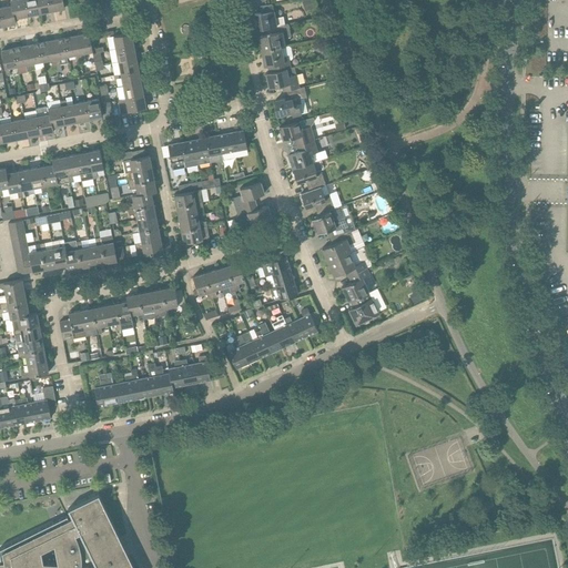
[(17,23),(14,19),(11,0),(10,0),(11,6),(0,8),(0,10),(3,27),(17,23)]
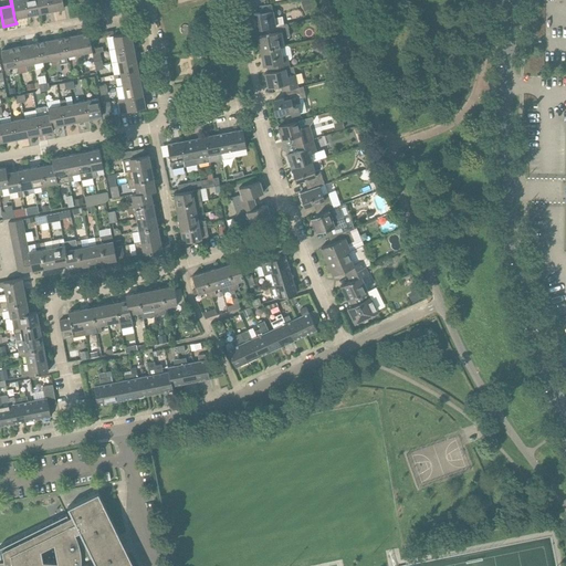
[(14,19),(27,16),(23,0),(12,0),(11,0),(14,19)]
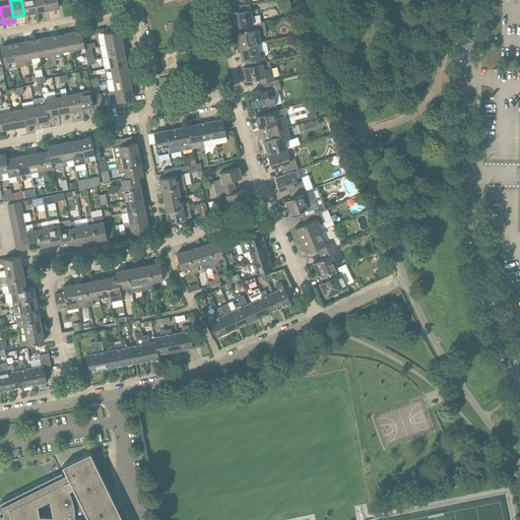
[(21,0),(24,14),(36,12),(33,0),(21,0)]
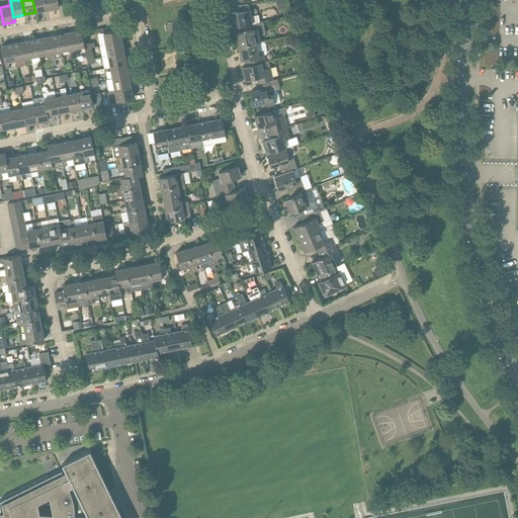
[(32,0),(35,12),(47,10),(45,0),(32,0)]
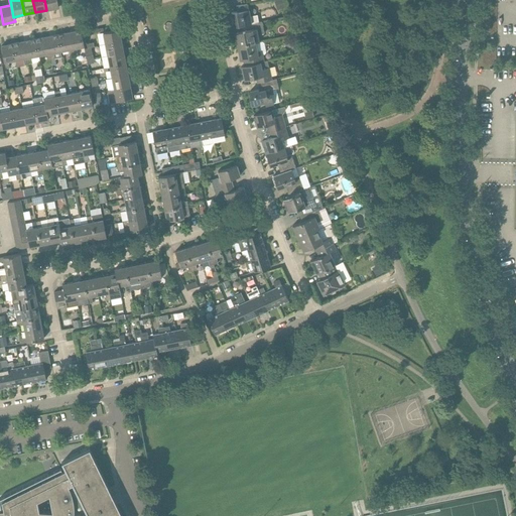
[(44,0),(46,10),(58,8),(56,0),(44,0)]
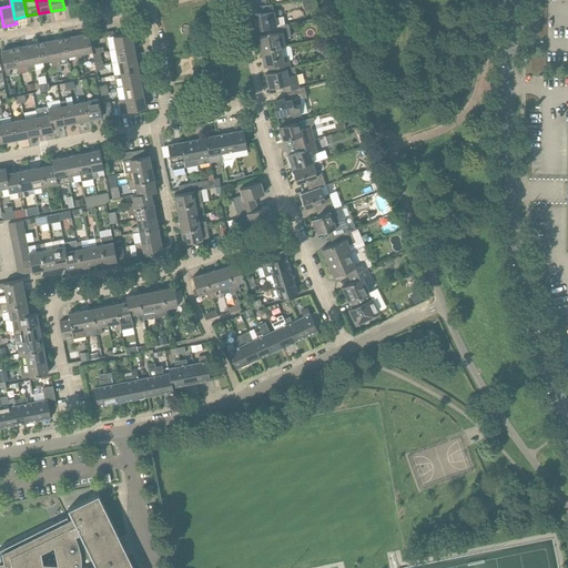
[(269,28),(276,27),(273,4),(260,7),(261,13),(254,14),(257,30),(269,28)]
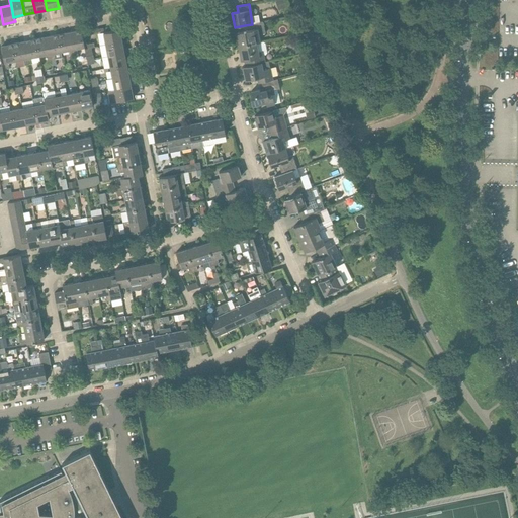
[(239,47),(256,44),(260,42),(259,35),(265,34),(263,22),(252,24),(245,25),(246,31),(236,33),(239,47)]
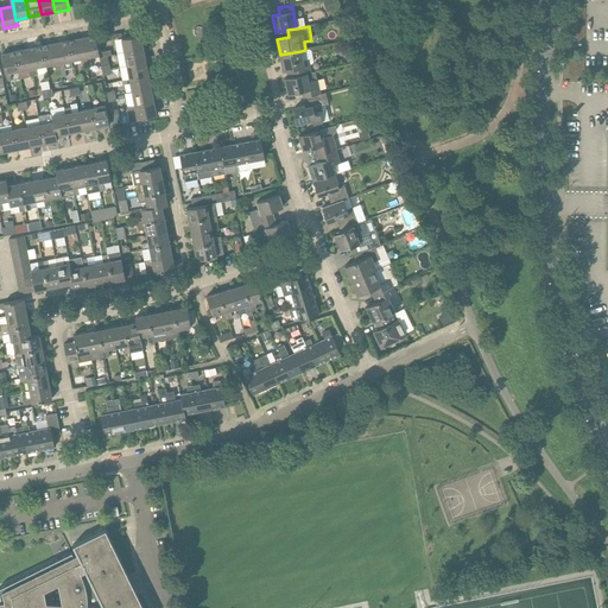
[(124,52),(144,49),(140,36),(121,39),(124,52)]
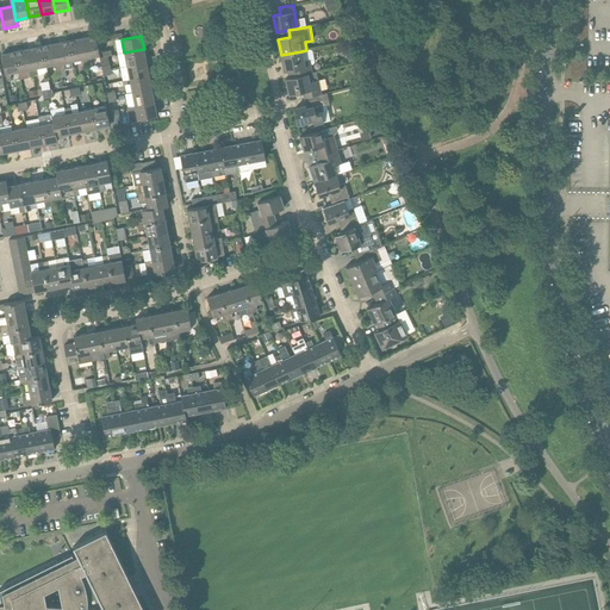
[(91,57),(99,56),(95,37),(82,39),(87,66),(92,64),(91,57)]
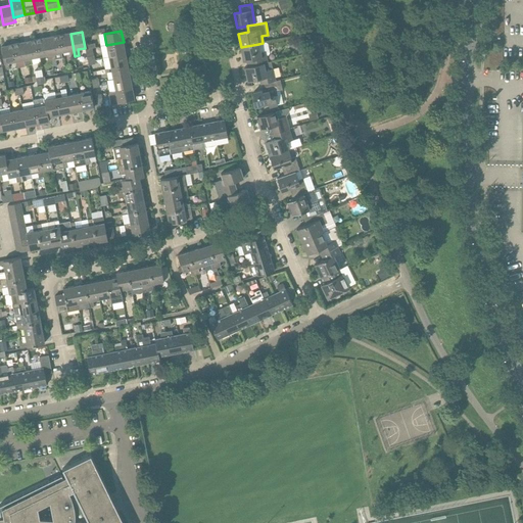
[(70,57),(75,56),(70,34),(58,36),(62,53),(69,51),(70,57)]
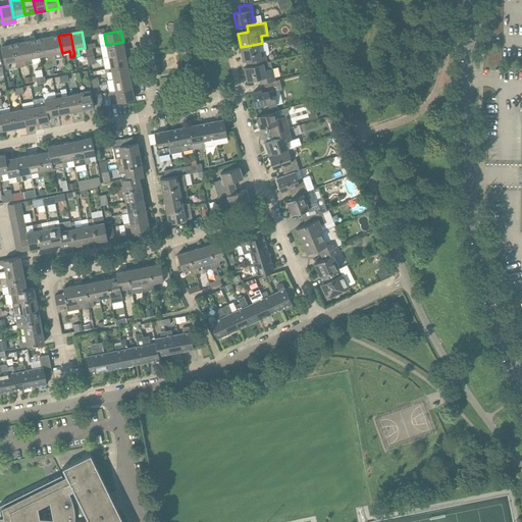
[(55,54),(62,53),(58,36),(47,38),(52,61),(56,60),(55,54)]
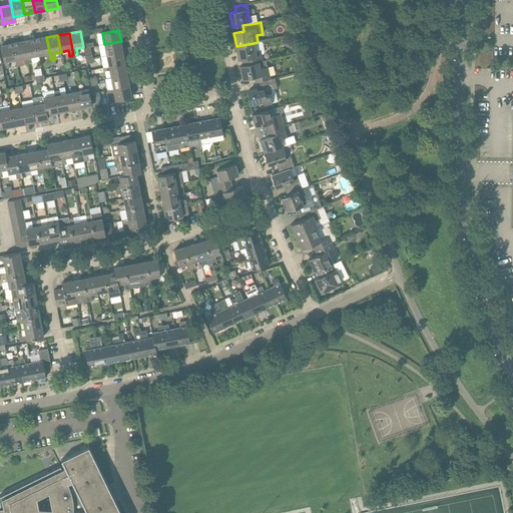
[(47,60),(51,60),(46,37),(36,39),(39,56),(46,55),(47,60)]
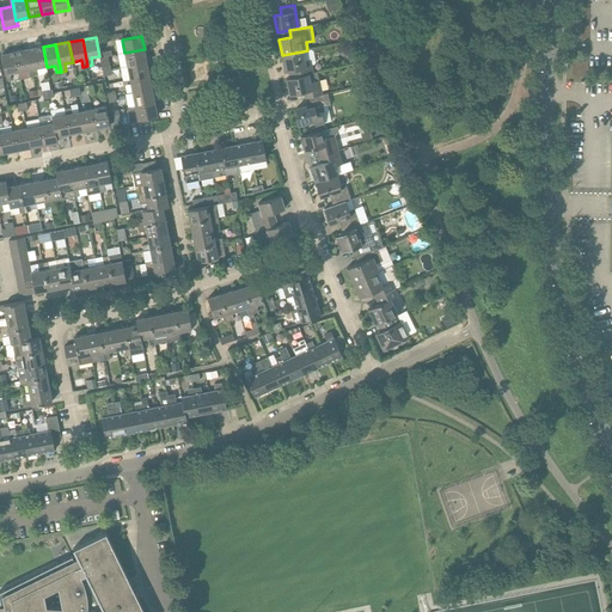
[(37,68),(47,67),(43,47),(29,50),(34,77),(38,75),(37,68)]
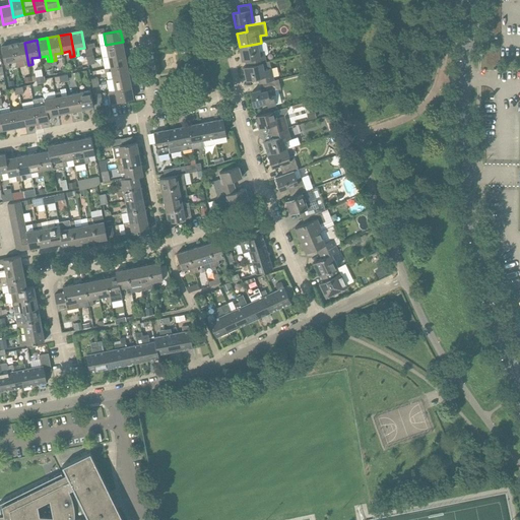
[(109,57),(125,53),(123,42),(106,45),(109,57)]
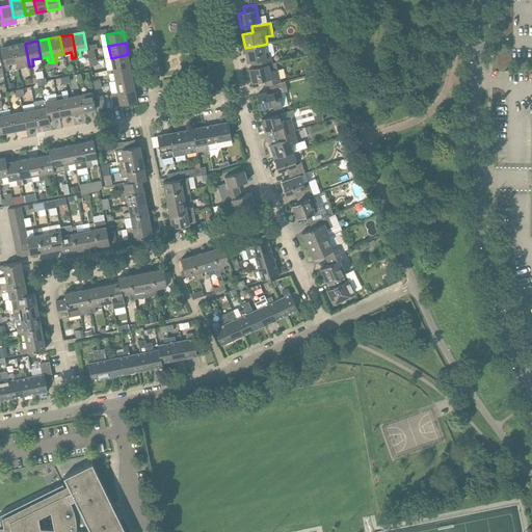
[(25,68),(29,67),(25,44),(12,46),(17,63),(24,61),(25,68)]
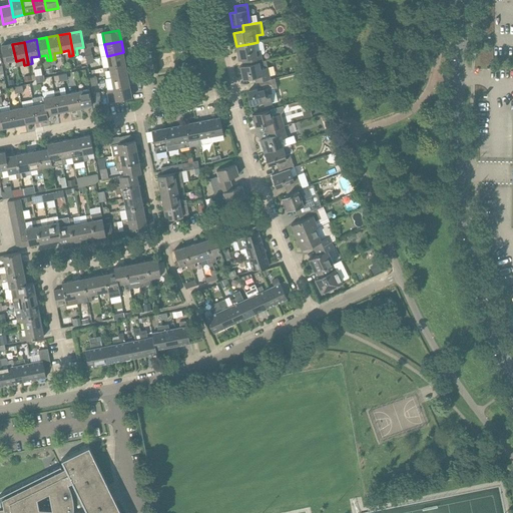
[(242,65),(259,62),(263,61),(261,51),(255,52),(253,43),(236,46),(238,60),(241,60),(242,65)]
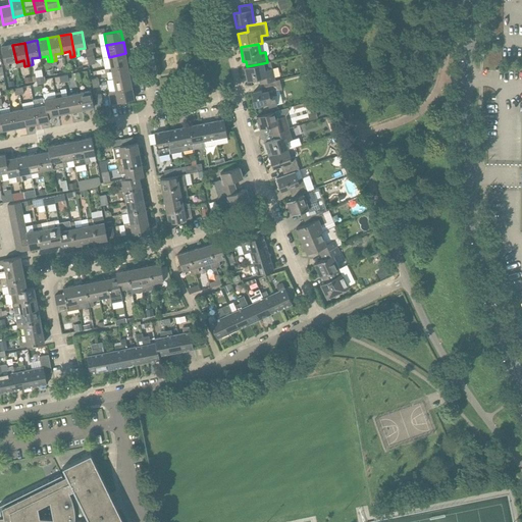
[(8,63),(16,62),(12,45),(1,47),(6,69),(9,69),(8,63)]
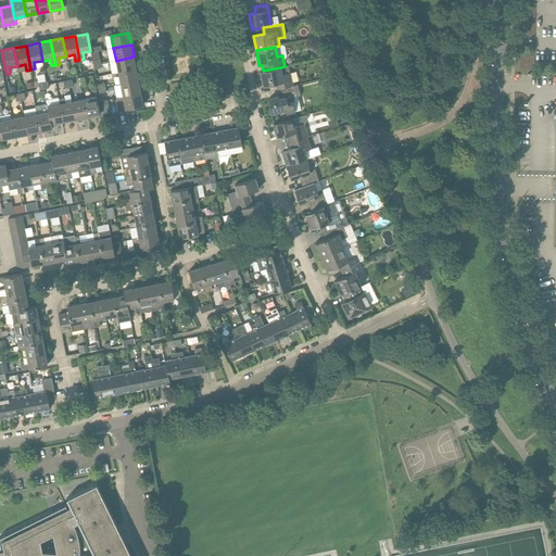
[(118,73),(136,70),(134,57),(116,61),(118,73)]
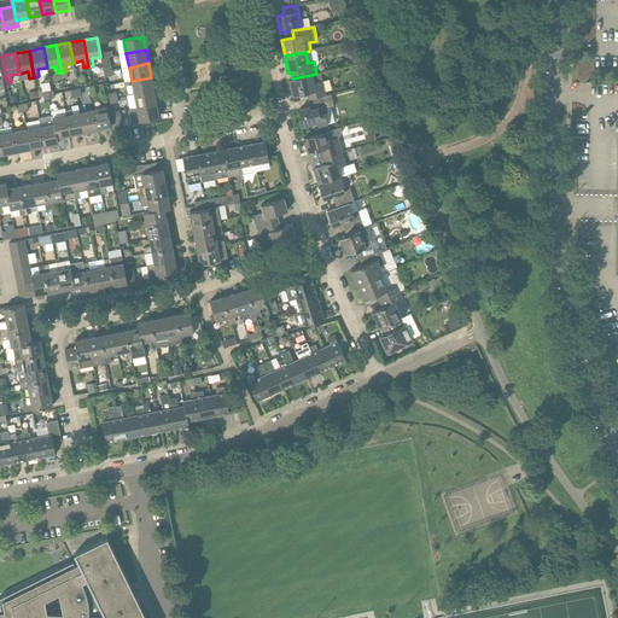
[(315,99),(326,95),(322,81),(314,83),(312,75),(292,79),(290,80),(293,97),(307,93),(308,100),(315,99)]
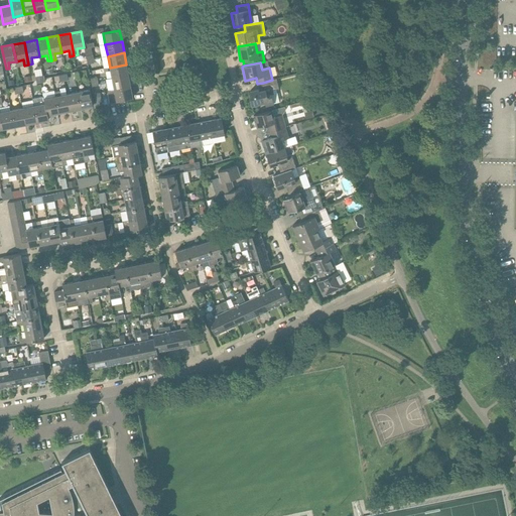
[(112,79),(128,76),(126,65),(110,68),(112,79)]
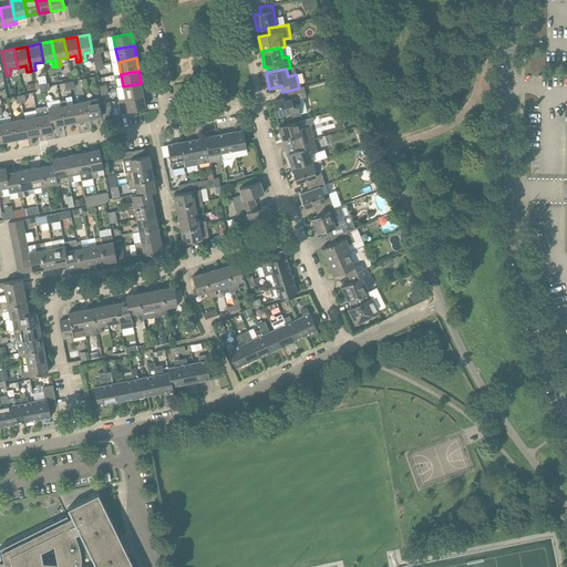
[(125,100),(144,95),(141,83),(123,86),(125,100)]
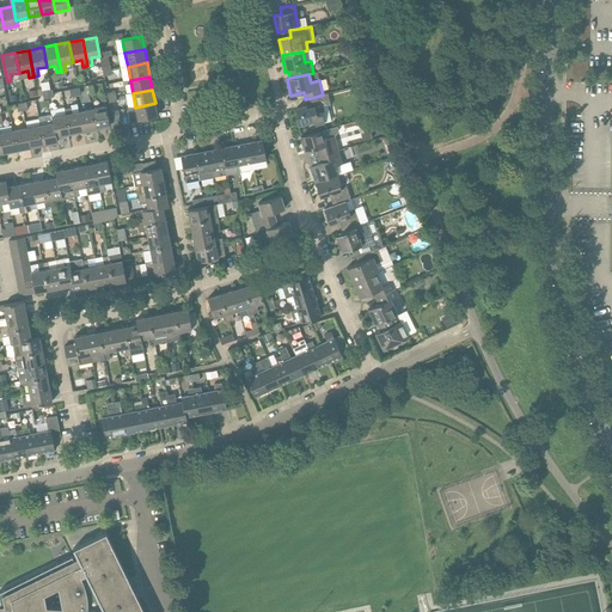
[(323,95),(312,98),(313,104),(297,109),(298,115),(295,116),(298,126),(314,122),(314,126),(324,123),(322,112),(324,112),(323,108),(331,105),(328,93),(323,95)]
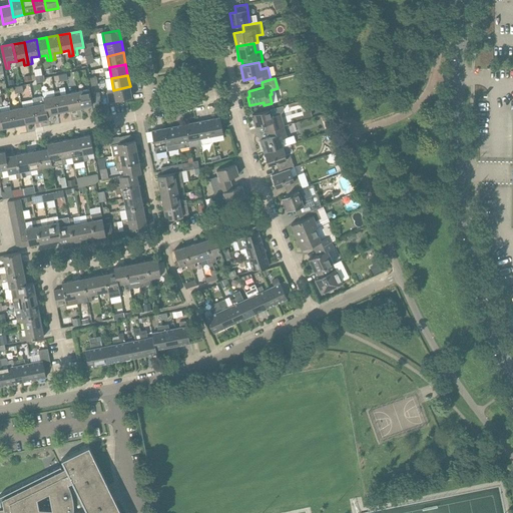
[(130,86),(113,90),(116,101),(132,98),(130,86)]
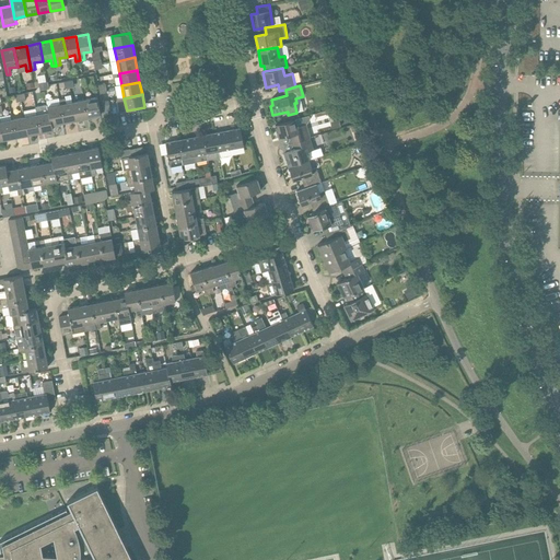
[(84,101),(88,118),(101,116),(97,97),(84,101)]
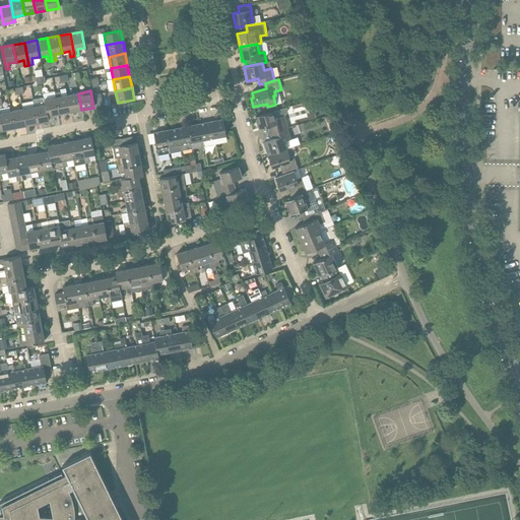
[(70,112),(81,110),(78,93),(67,95),(70,112)]
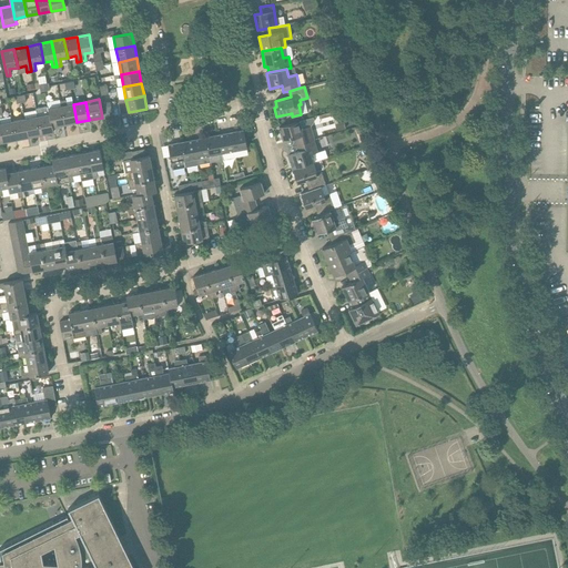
[(64,124),(77,122),(73,104),(61,107),(64,124)]
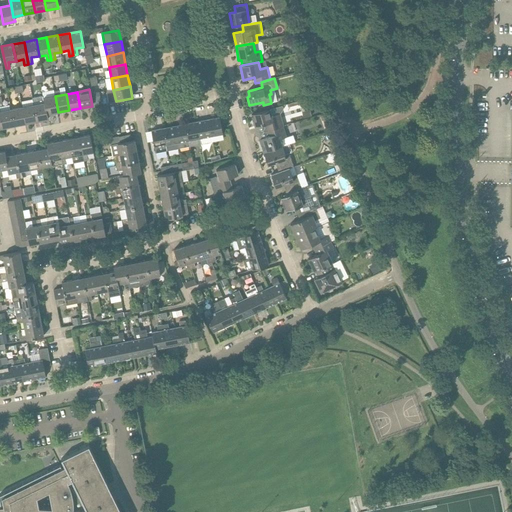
[(47,114),(58,112),(55,96),(44,98),(47,114)]
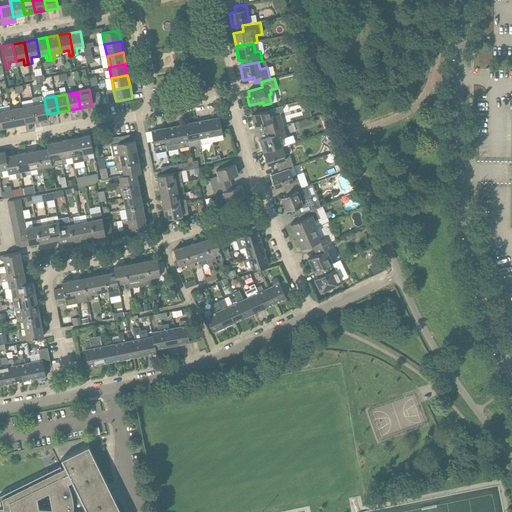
[(48,119),(47,114),(44,98),(43,98),(44,104),(34,106),(37,122),(48,119)]
